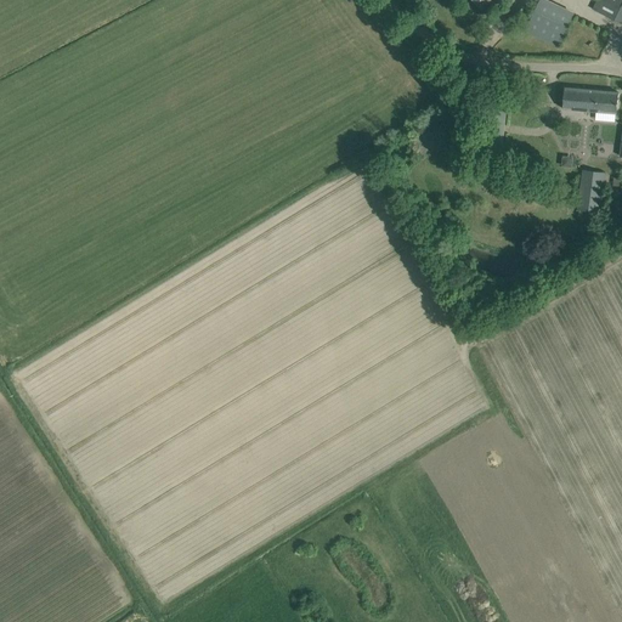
[(533,1),(532,0),(522,0),(504,21),(512,27),(533,1)]
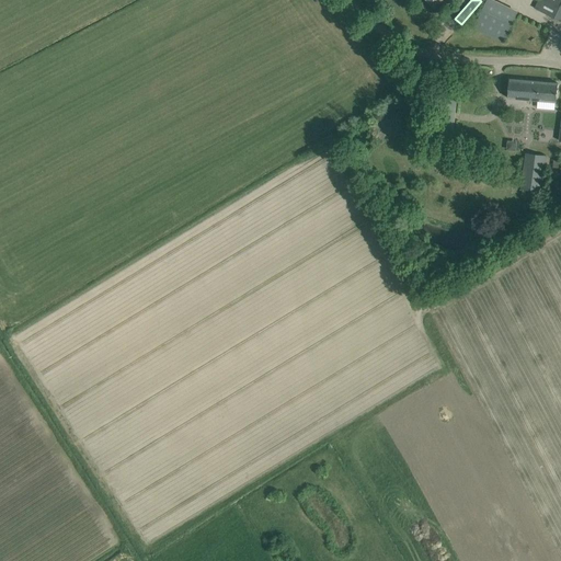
[(517,12),(491,0),(487,0),(473,29),(503,43),(517,12)]
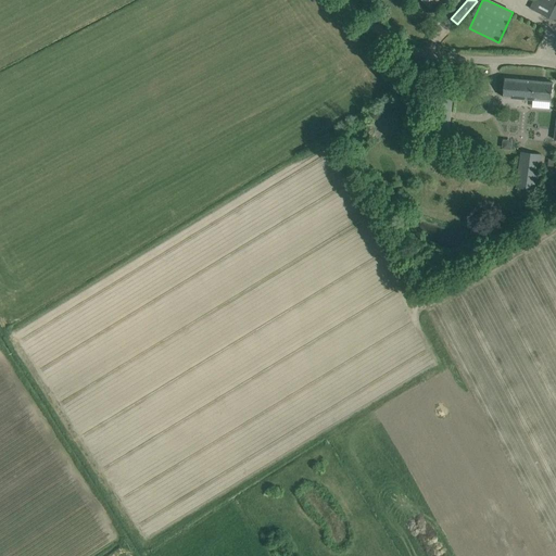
[(555,0),(533,0),(530,9),(555,21),(555,0)]
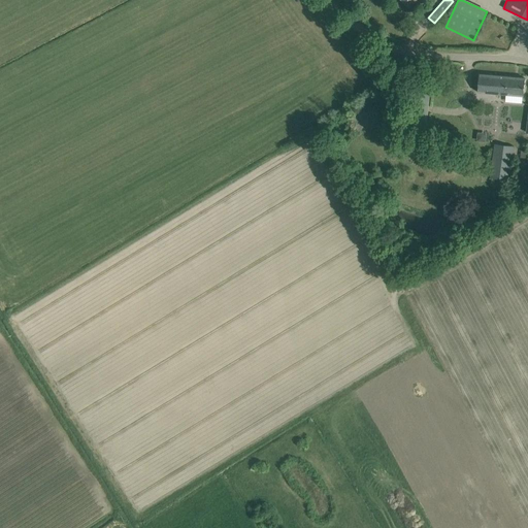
[(525,78),(480,74),(477,92),(524,96),(525,78)]
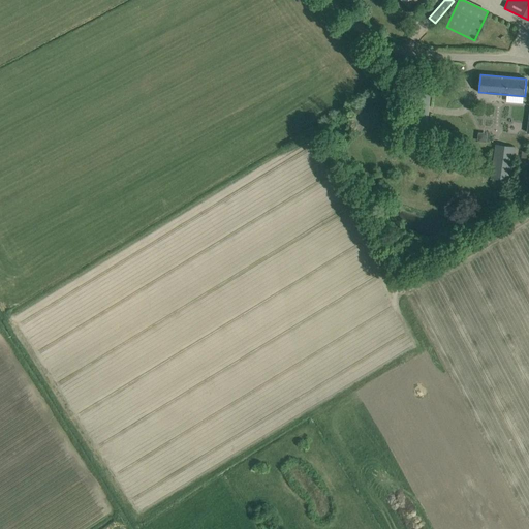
[(510,181),(515,147),(495,144),(491,178),(510,181)]
